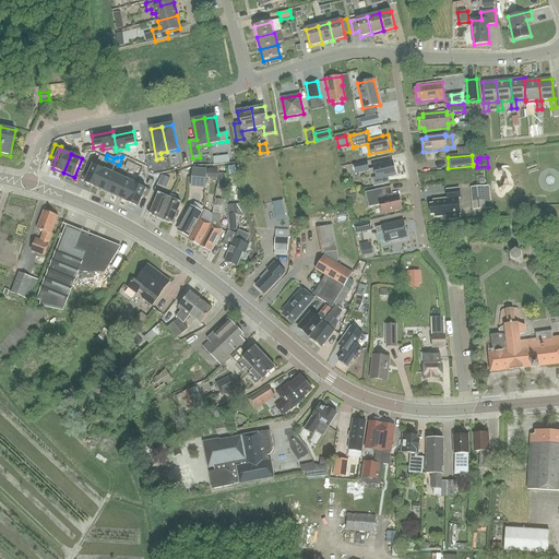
[(393,162),(373,166),(376,178),(372,179),(373,187),(389,183),(388,177),(395,176),(393,162)]
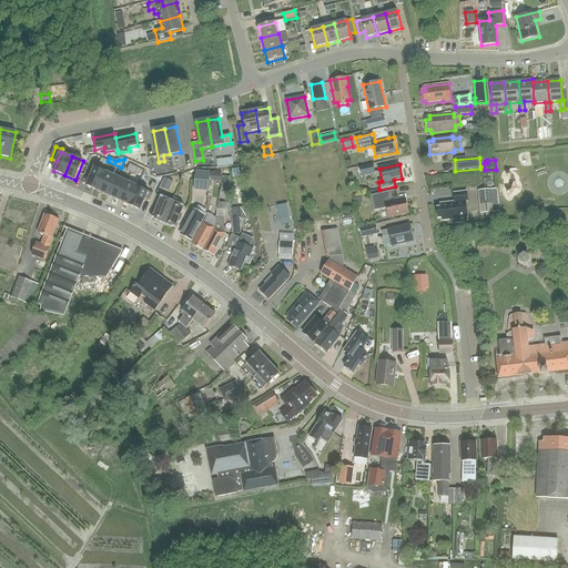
[(358,170),(361,179),(375,175),(373,166),(358,170)]
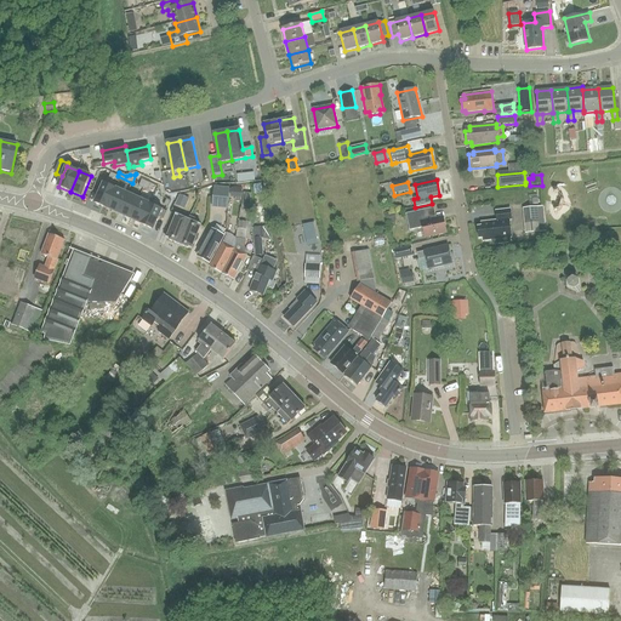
[(107,209),(117,188),(104,183),(95,204),(107,209)]
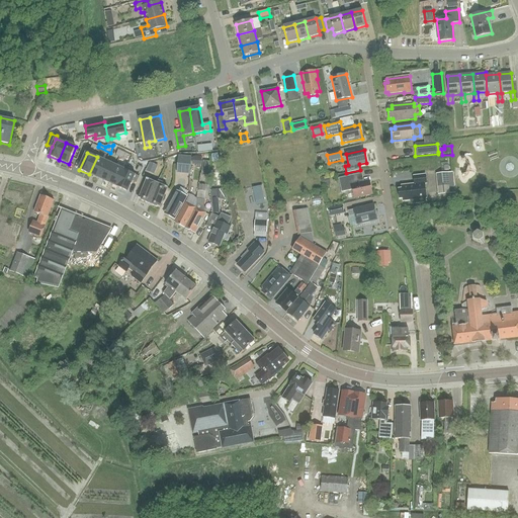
[(190,156),(178,155),(177,173),(189,174),(190,156)]
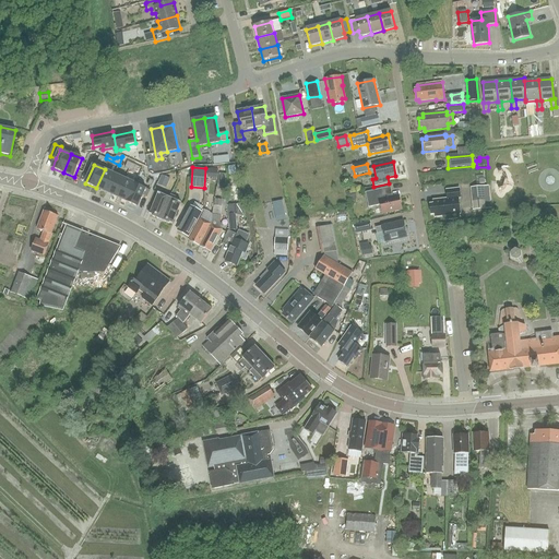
[(107,192),(115,175),(105,169),(96,188),(97,189),(97,188),(107,192)]
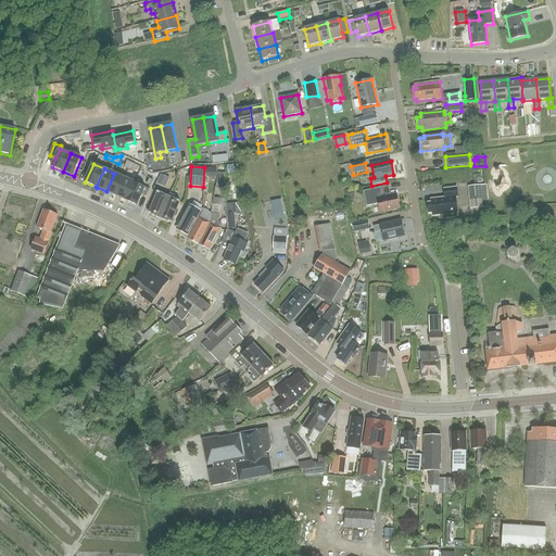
[(216,177),(217,169),(207,168),(206,177),(216,177)]
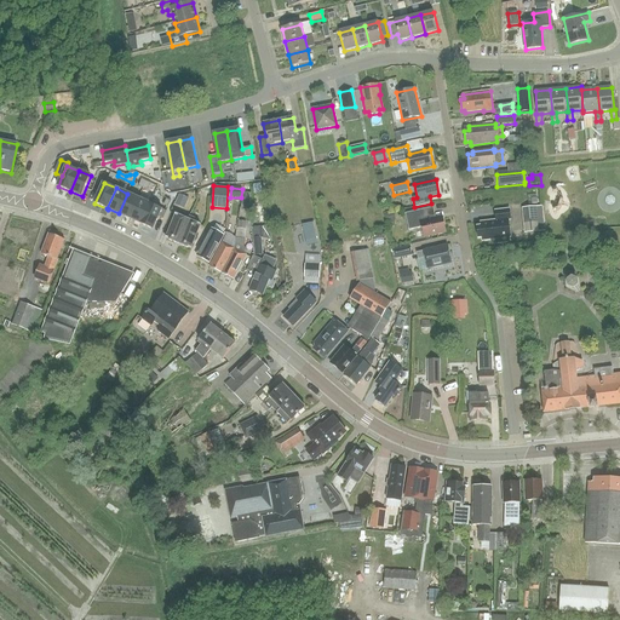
[(188,211),(194,196),(182,191),(176,207),(188,211)]
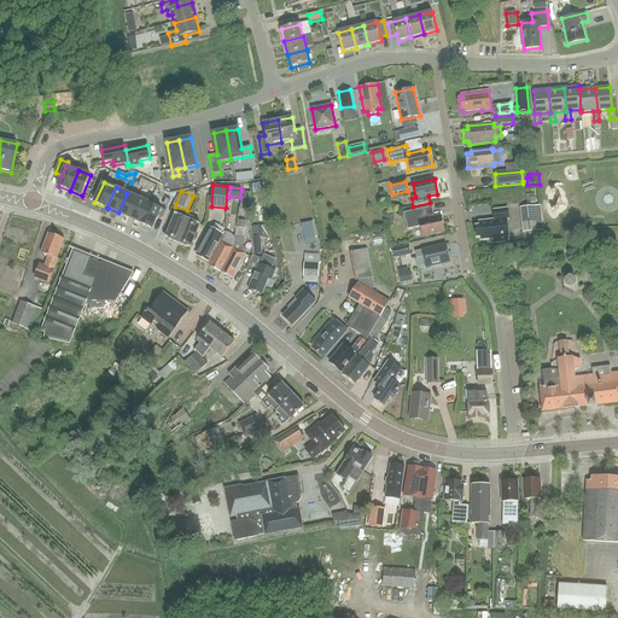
[(242,192),(239,209),(248,210),(250,194),(248,193),(242,192)]
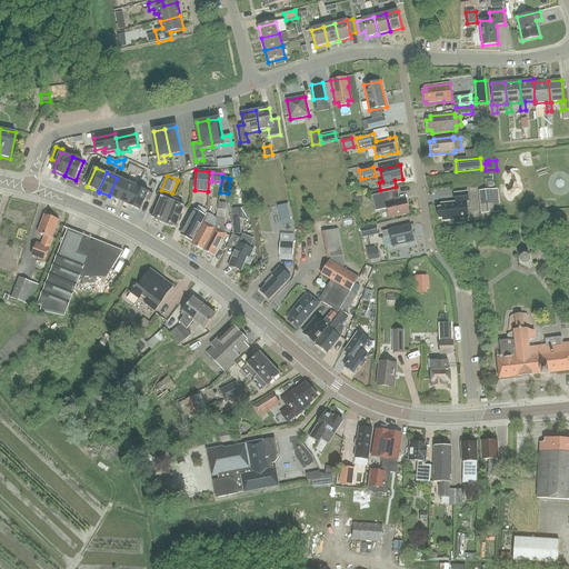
[(120,200),(128,182),(117,178),(109,196),(120,200)]
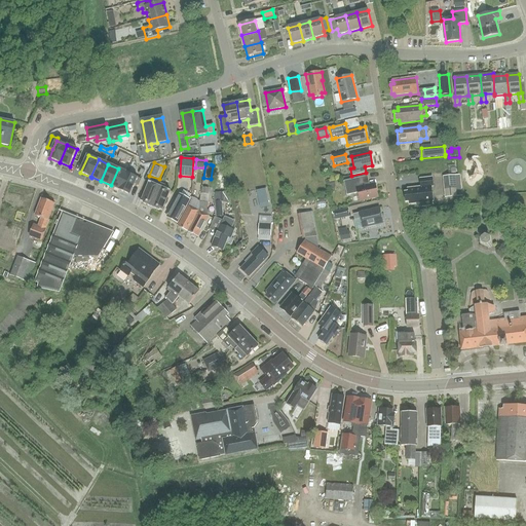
[(120,190),(127,173),(118,168),(111,185),(119,189),(119,190),(120,190)]
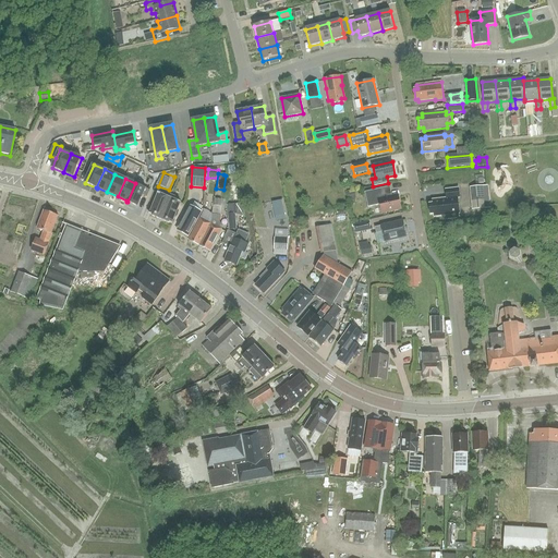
[(147,197),(150,190),(146,187),(135,183),(128,202),(138,207),(143,195),(147,197)]
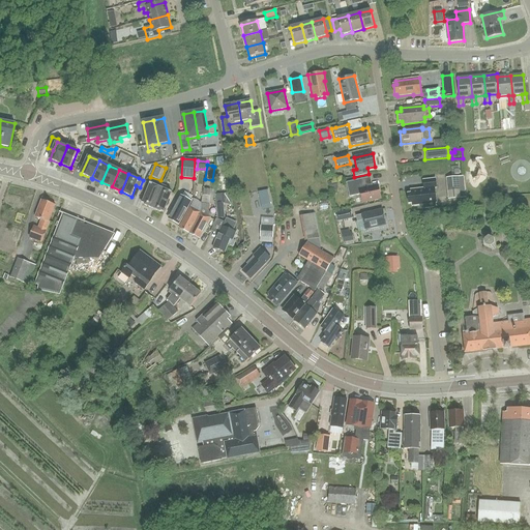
[(464,176),(447,178),(449,190),(461,189),(461,187),(466,187),(464,176)]
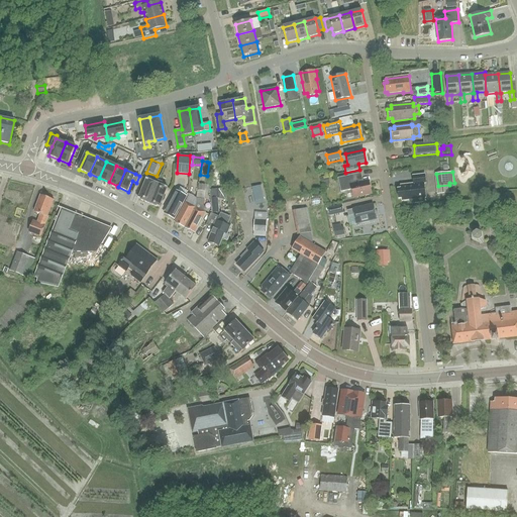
[(340,192),(351,190),(353,198),(372,194),(369,181),(354,184),(352,175),(337,179),(340,192)]
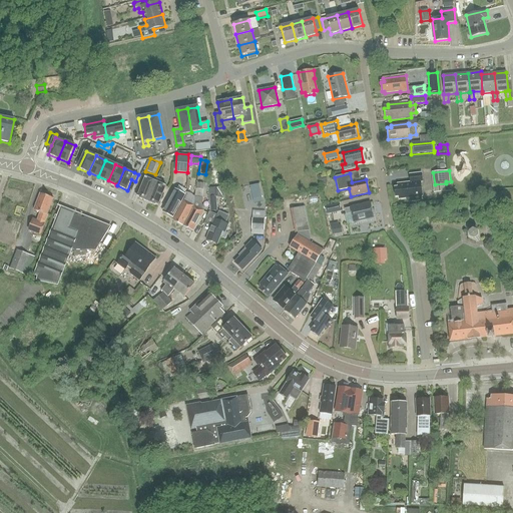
[(421,196),(422,196),(421,182),(423,182),(422,174),(410,175),(411,183),(398,184),(398,187),(395,188),(396,197),(399,196),(399,199),(407,198),(407,202),(422,200),(421,196)]
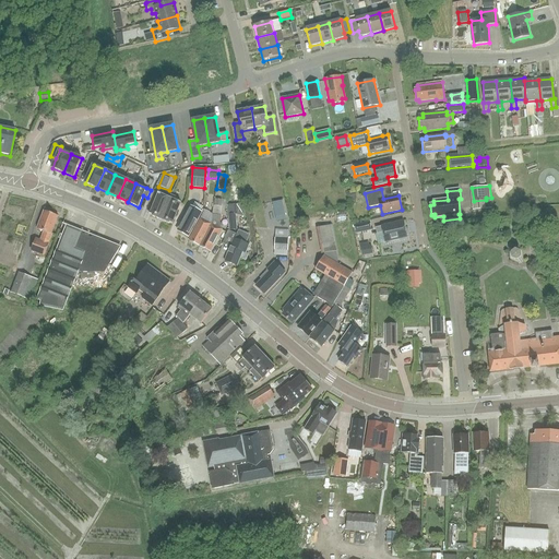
[(169,199),(158,194),(150,215),(159,219),(162,215),(163,215),(169,199)]
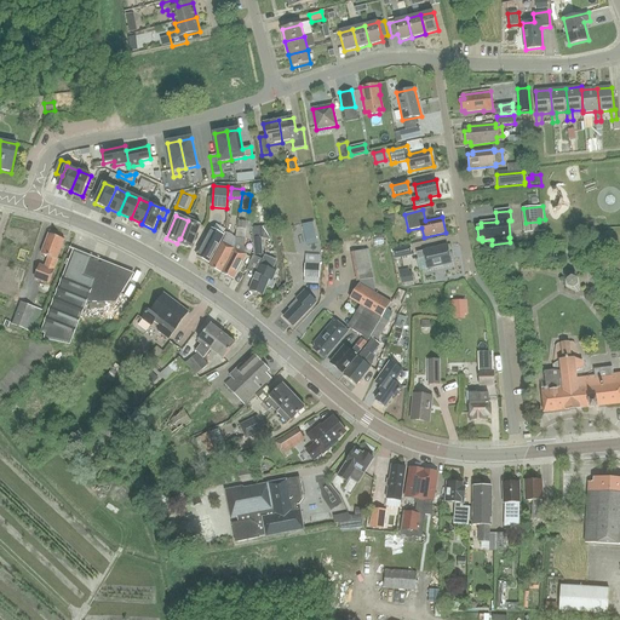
[(190,250),(200,225),(193,223),(194,219),(189,217),(188,220),(181,239),(179,239),(177,244),(190,250)]
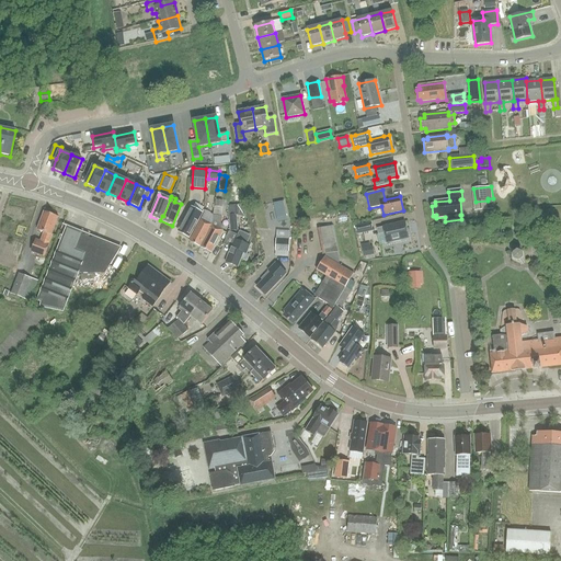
[(228,206),(229,215),(237,214),(239,214),(238,205),(228,206)]
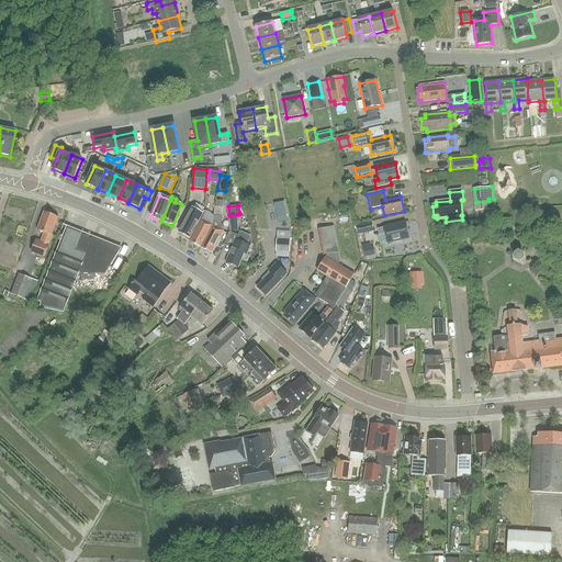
[(202,214),(191,210),(178,233),(189,238),(202,214)]
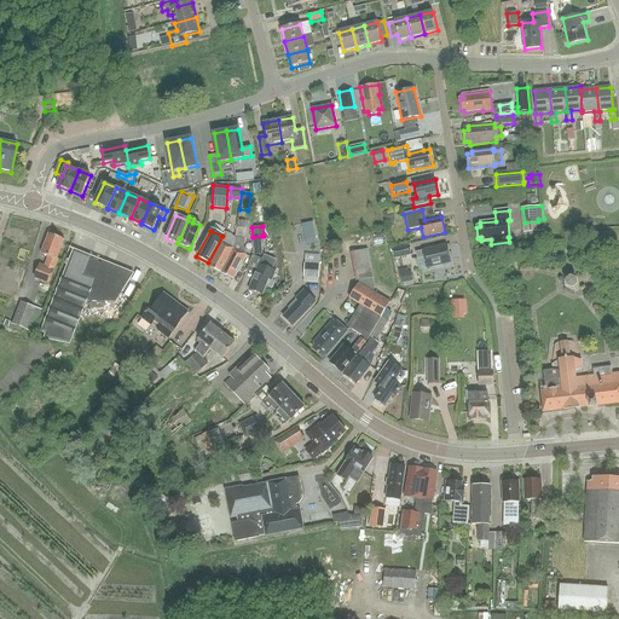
[(48,283),(53,272),(58,260),(57,259),(64,239),(48,233),(41,254),(48,256),(44,268),(39,266),(35,278),(48,283)]
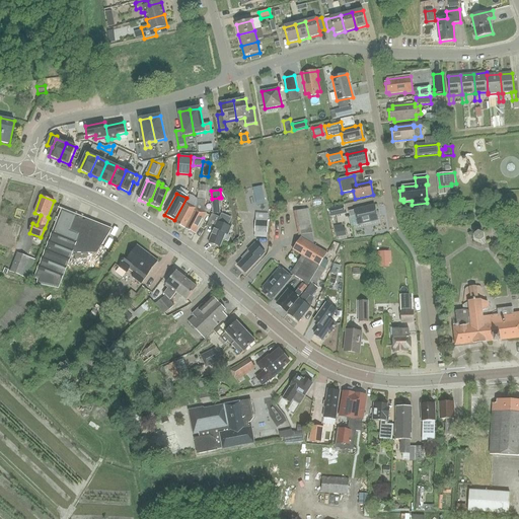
[(220,213),(219,198),(212,199),(213,214),(220,213)]
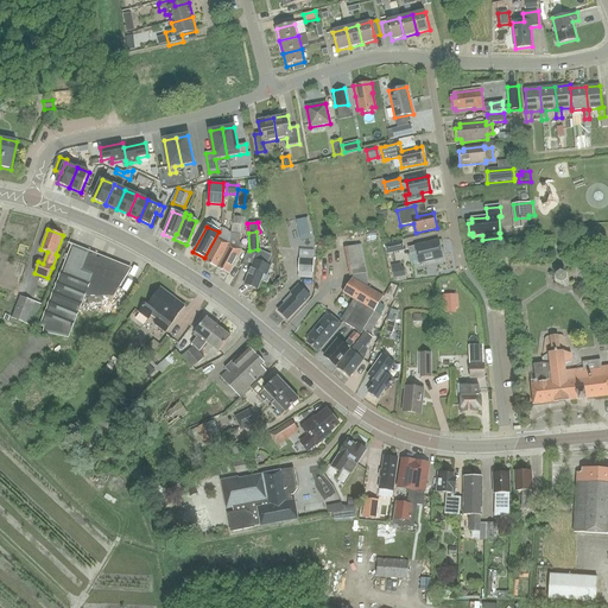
[(217,267),(229,274),(241,251),(240,251),(242,247),(241,246),(241,245),(239,244),(240,235),(232,234),(230,245),(229,245),(217,267)]
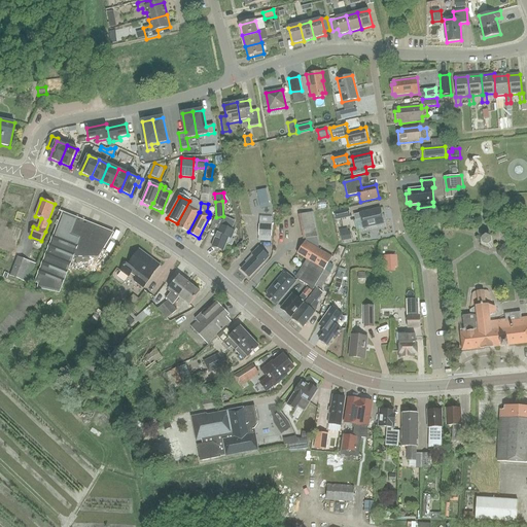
[(199,212),(189,206),(178,226),(188,232),(199,212)]
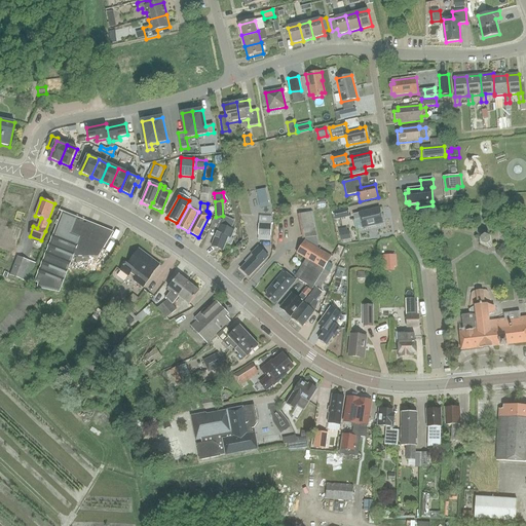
[(334,212),(335,220),(350,217),(349,209),(334,212)]
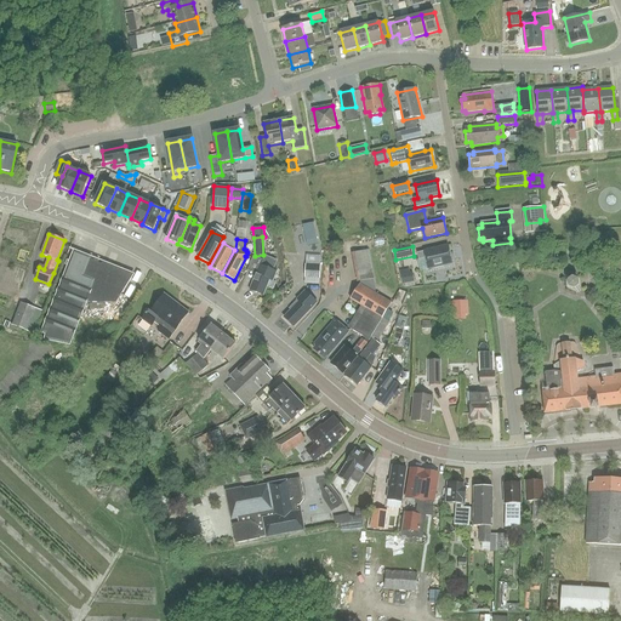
[(448,246),(417,254),(419,260),(426,258),(428,269),(451,263),(448,246)]
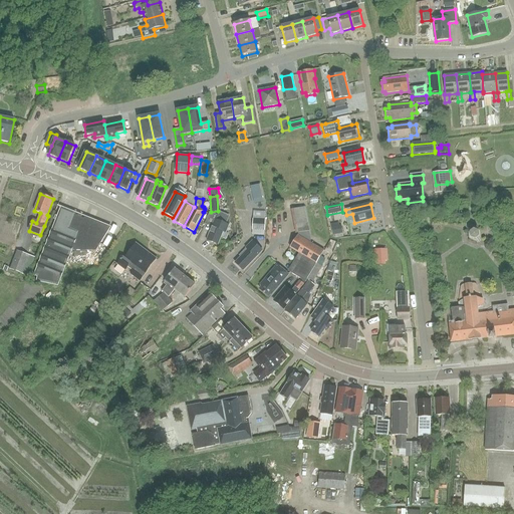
[(56,221),(34,276),(38,277),(37,281),(57,286),(71,250),(96,251),(110,227),(84,217),(83,219),(75,215),(76,214),(61,208),(57,217),(55,216),(54,220),(56,221)]
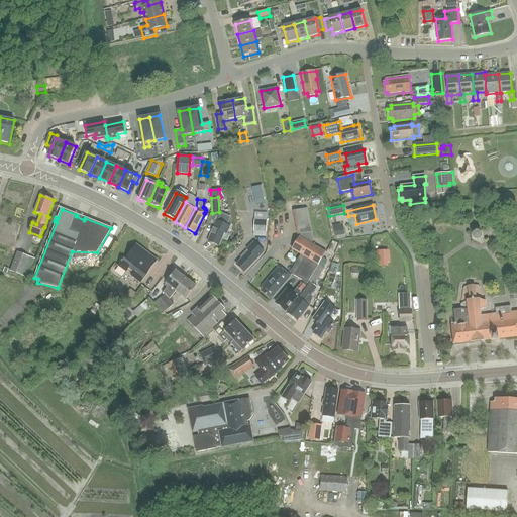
[(227,225),(231,217),(220,213),(217,221),(216,220),(208,242),(219,246),(222,238),(226,240),(228,235),(227,234),(230,226),(227,225)]
